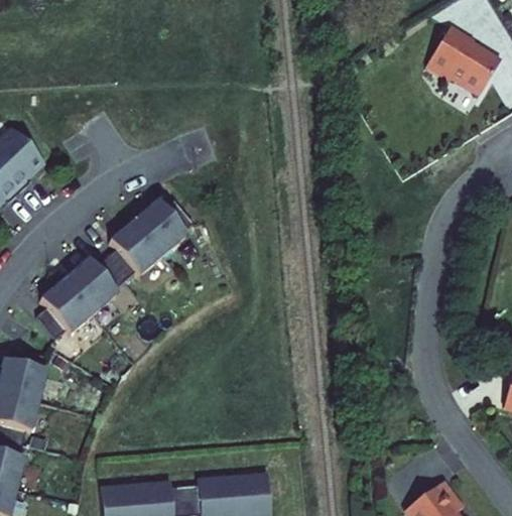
[(449,77),(476,95),(497,62),(470,44),(473,40),(449,24),(422,65),(446,80),(449,77)]
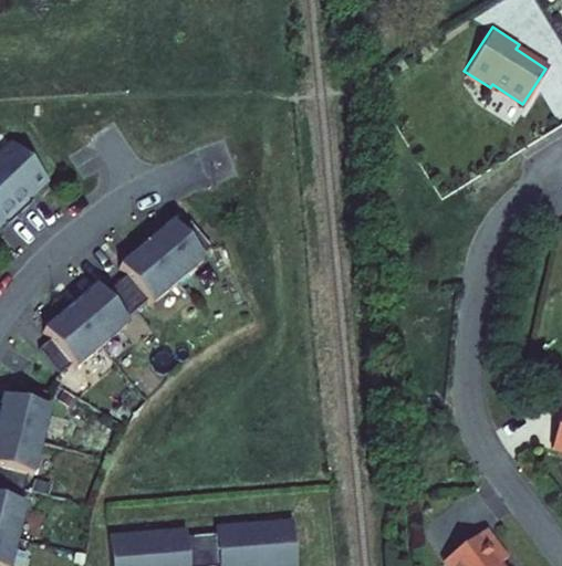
[(45,180),(12,144),(0,155),(0,192),(19,213),(31,201),(28,197),(45,180)]
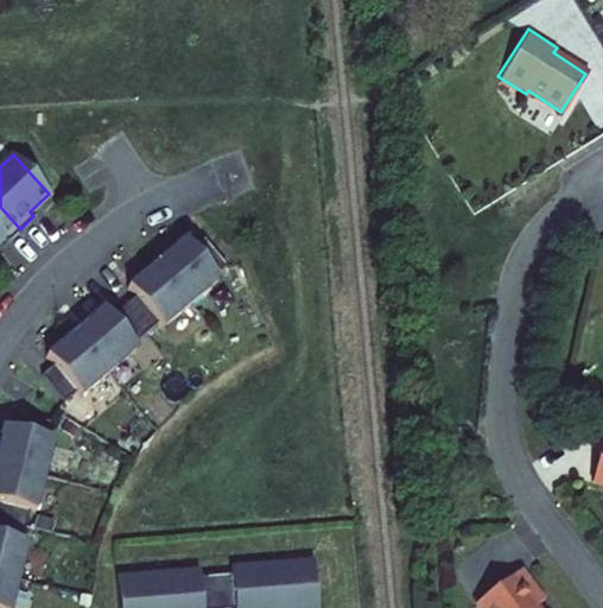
[(20,229),(0,207),(0,239),(2,236),(7,241),(20,229)]
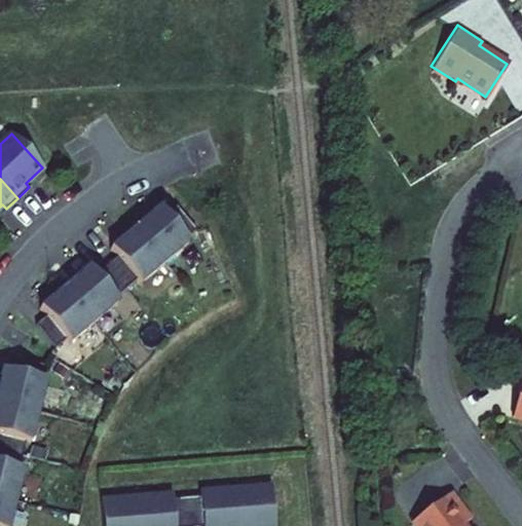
[(175,202),(164,212),(184,234),(195,225),(175,202)]
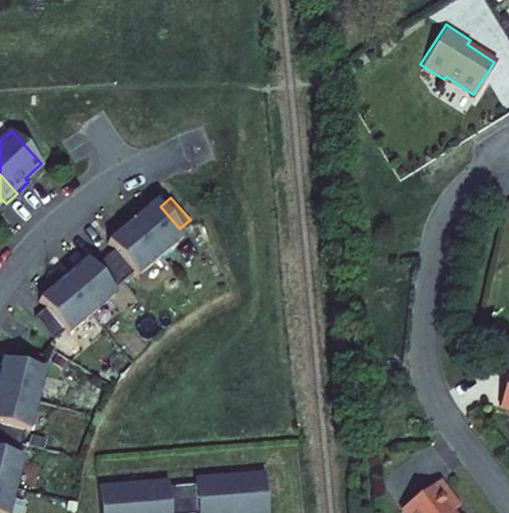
[(154,199),(106,240),(113,247),(132,270),(136,275),(183,233),(179,228),(160,206),(154,199)]
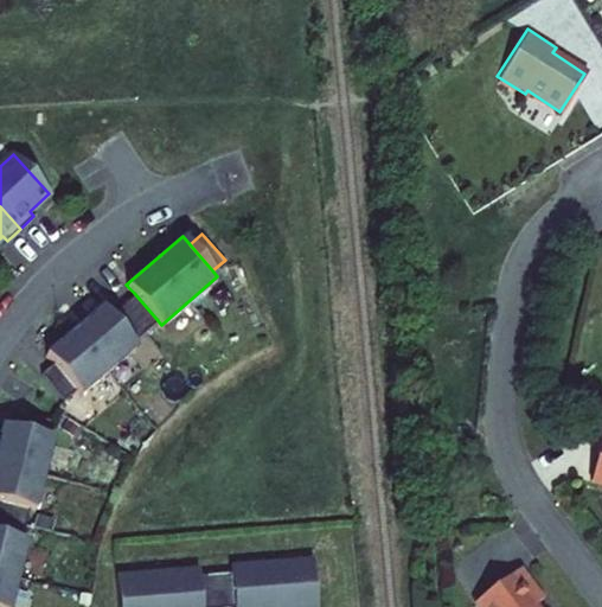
[(157,319),(134,293),(122,304),(145,330),(157,319)]
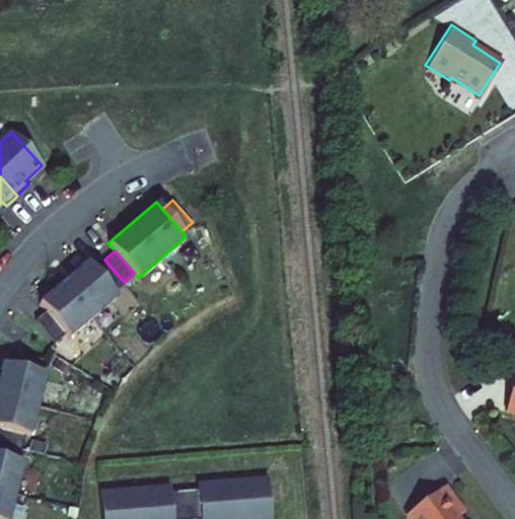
[(93,269),(114,291),(124,282),(104,260),(93,269)]
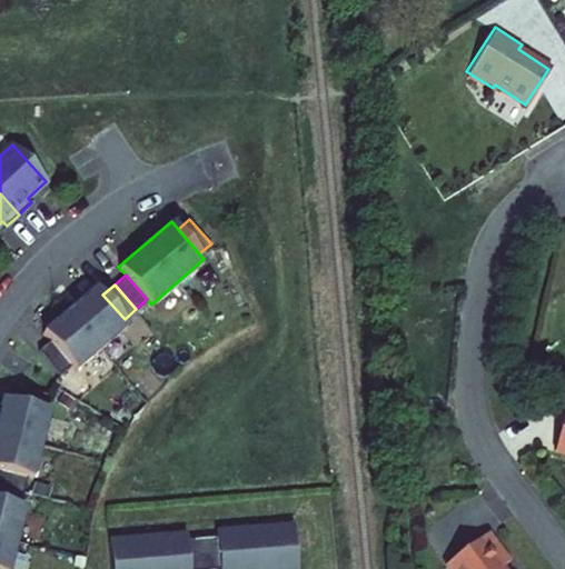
[(96,286),(42,331),(50,340),(71,365),(76,369),(128,323),(125,319),(102,295),(96,286)]
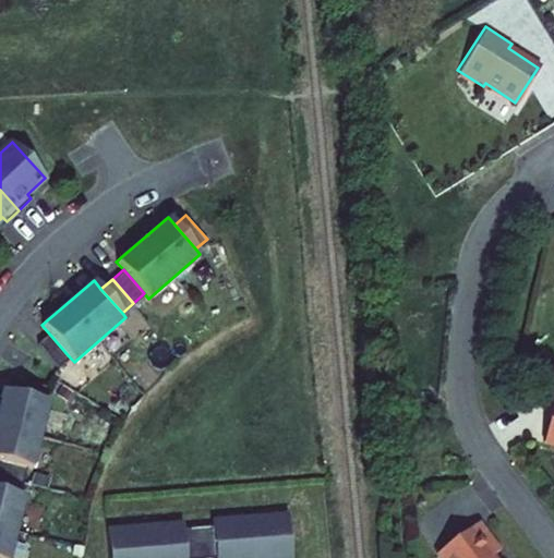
[(70,358),(49,334),(38,343),(59,367),(70,358)]
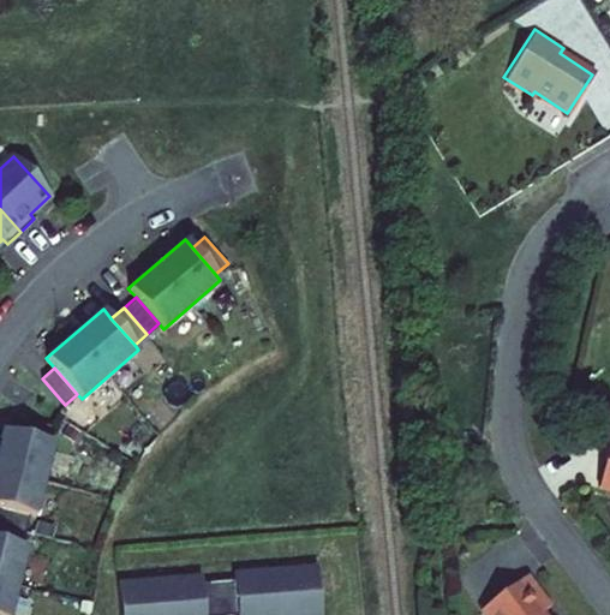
[(19,415),(16,430),(49,439),(54,423),(19,415)]
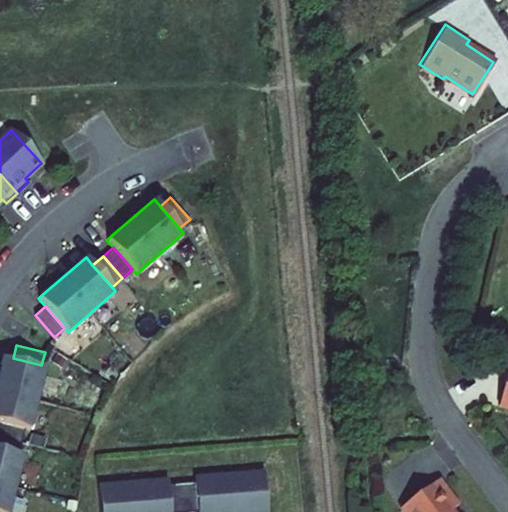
[(32,427),(47,367),(41,365),(13,358),(3,356),(0,368),(0,419),(27,426),(32,427)]
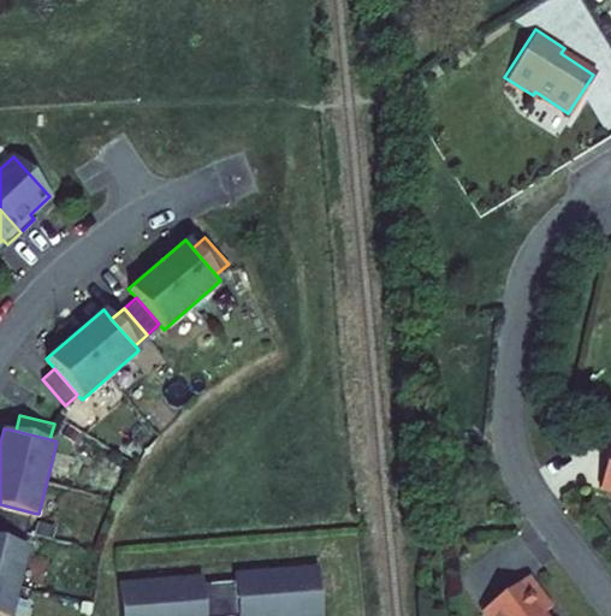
[(610,454),(599,451),(592,489),(610,492),(610,521),(610,525),(610,523),(610,454)]
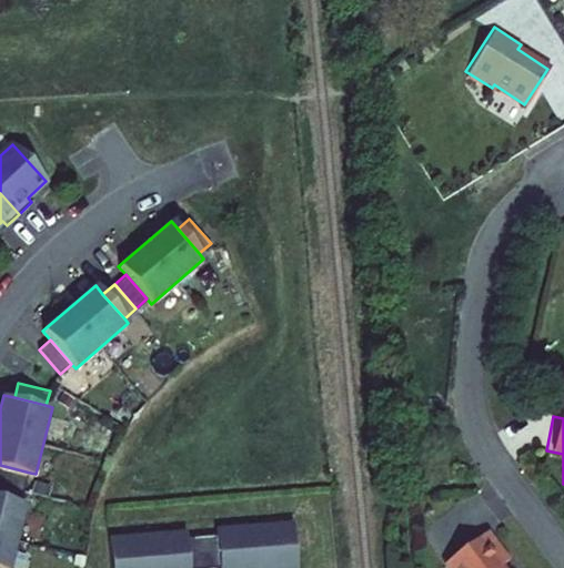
[(30,473),(0,465),(0,480),(26,487),(30,473)]
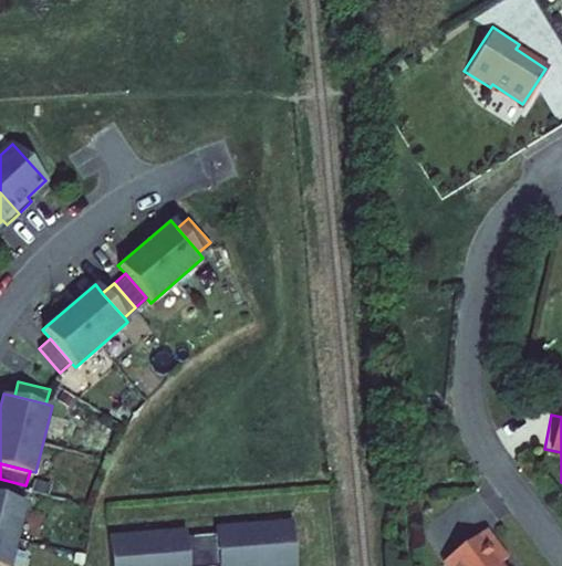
[(0,494),(22,501),(25,485),(0,479),(0,494)]
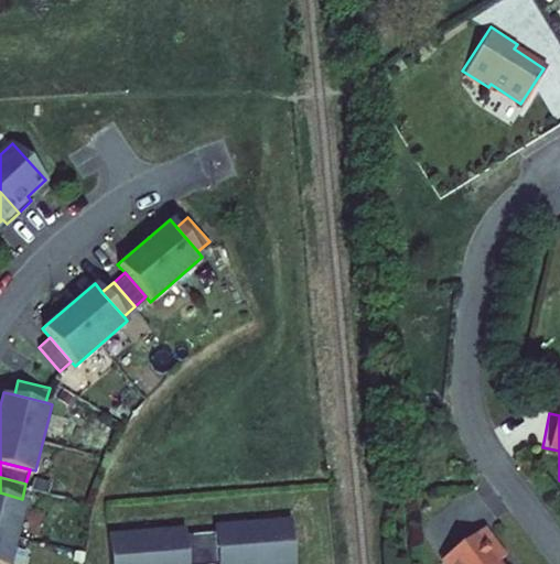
[(12,563),(29,500),(22,499),(0,492),(0,563),(12,563)]
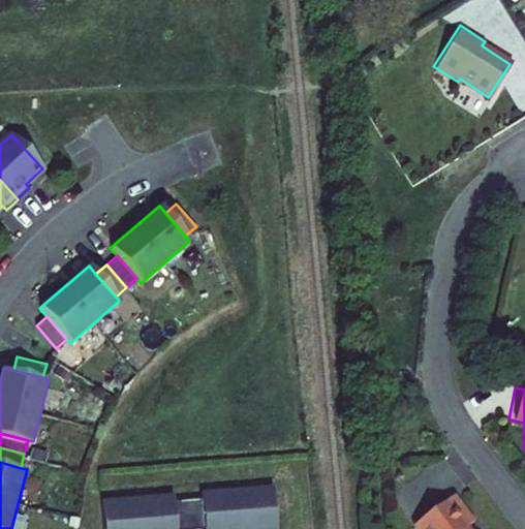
[(207,527),(207,528),(280,528),(276,486),(204,492),(205,496),(207,527)]
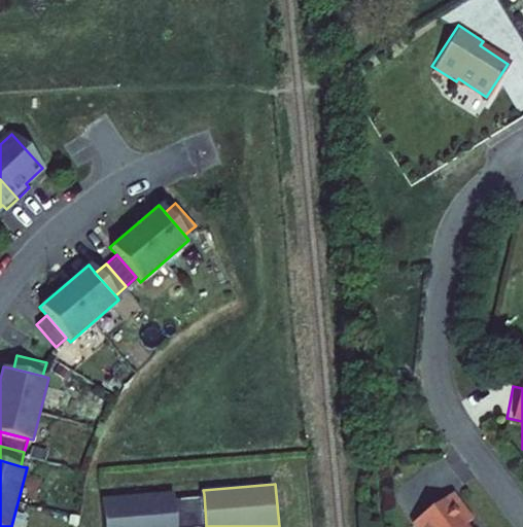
[(104,500),(106,526),(178,526),(176,497),(176,493),(104,500)]
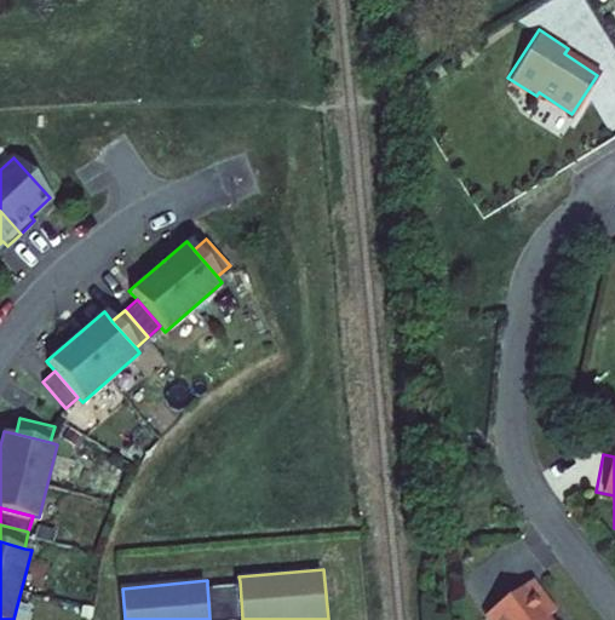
[(210,619),(216,619),(242,618),(240,581),(207,585),(210,619)]
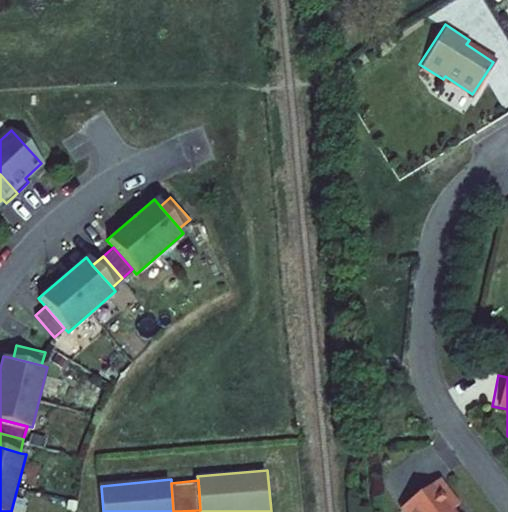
[(448,511),(453,508),(433,482),(396,511),(448,511)]
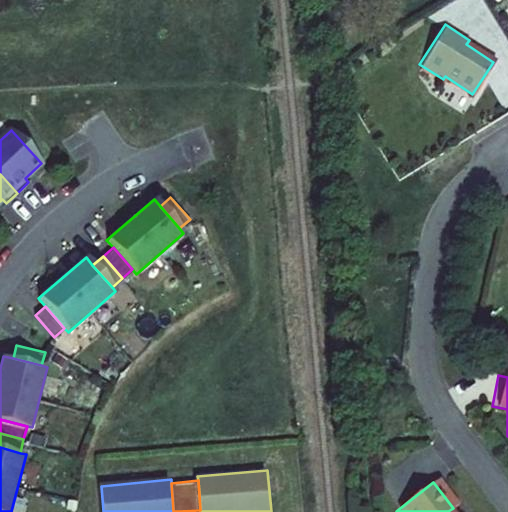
All buildings are outlined.
